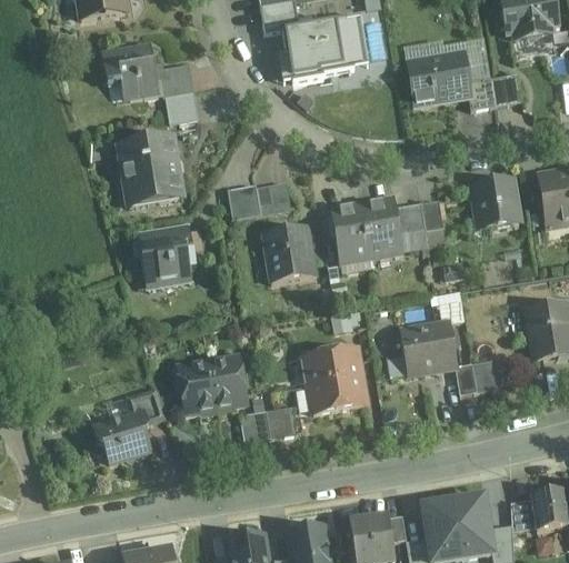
[(77,0),(80,19),(125,11),(122,0),(77,0)]
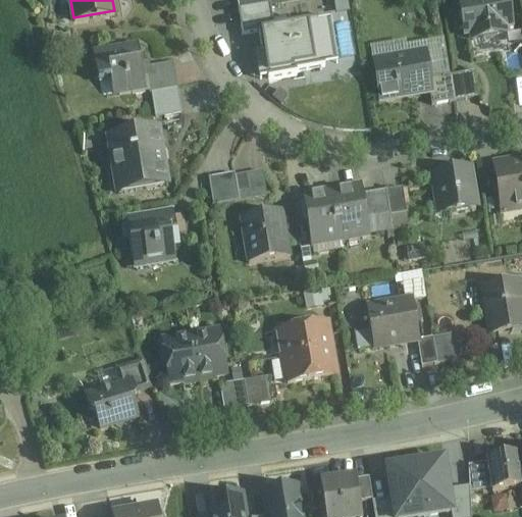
[(263,0),(238,3),(242,30),(260,27),(267,80),(337,69),(329,15),(274,23),(270,0),(263,0)]
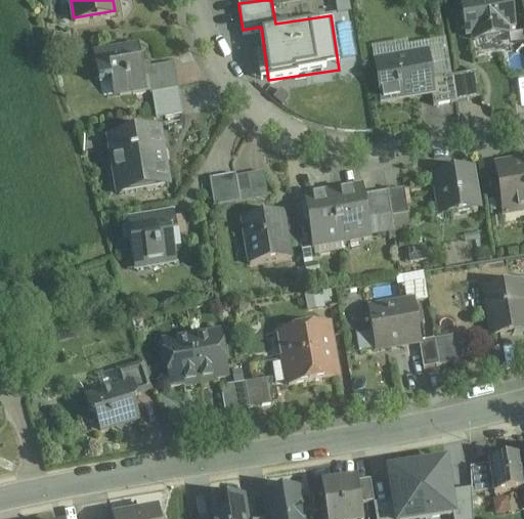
[(463,0),(467,28),(473,27),(474,33),(508,28),(507,22),(513,20),(510,0),(463,0)]
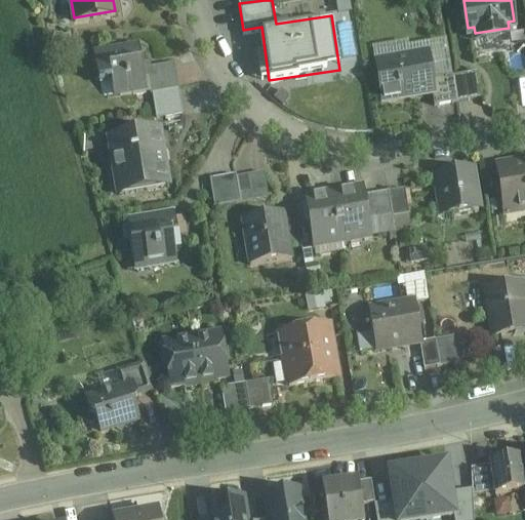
[(137,40),(93,47),(98,75),(116,72),(120,92),(146,88),(144,73),(142,63),(137,40)]
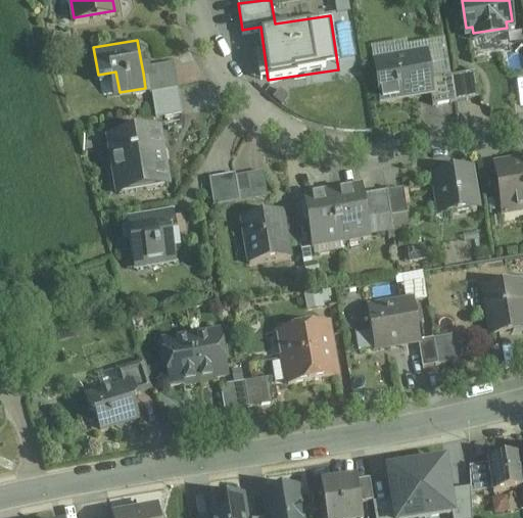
[(426,48),(373,56),(380,95),(430,88),(432,87),(430,73),(426,48)]
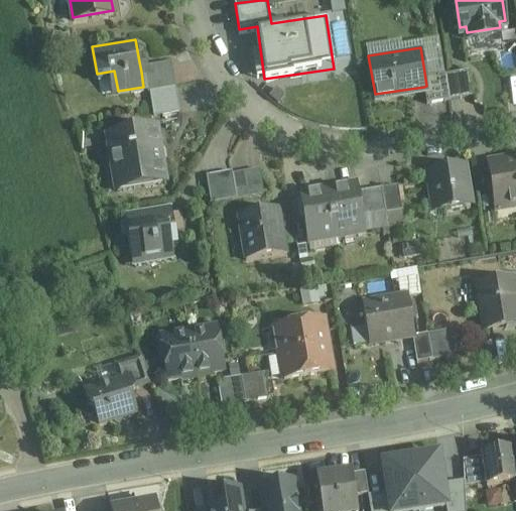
[(171,56),(139,61),(141,72),(145,71),(147,87),(149,87),(175,82),(171,56)]
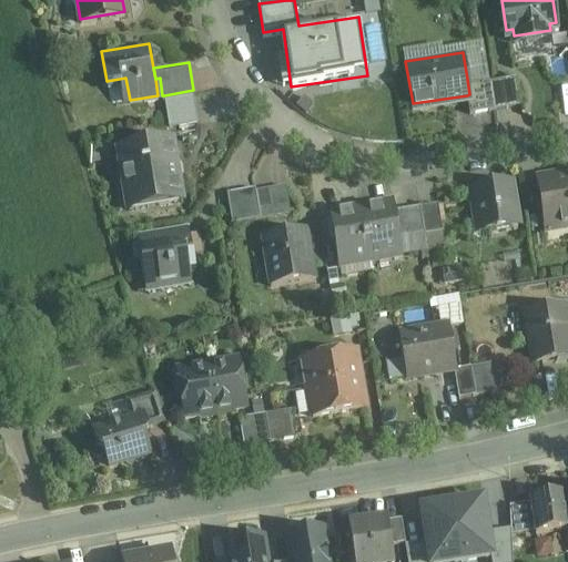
[(515,72),(489,75),(494,104),(519,100),(515,72)]
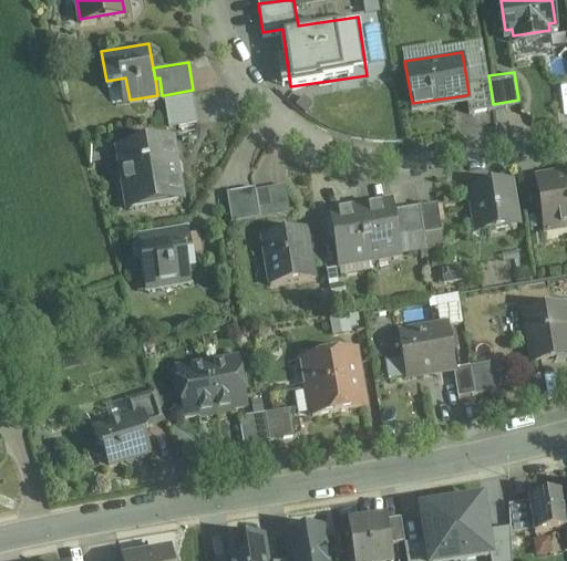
[(488,75),(466,79),(468,94),(466,95),(468,108),(493,104),(488,75)]
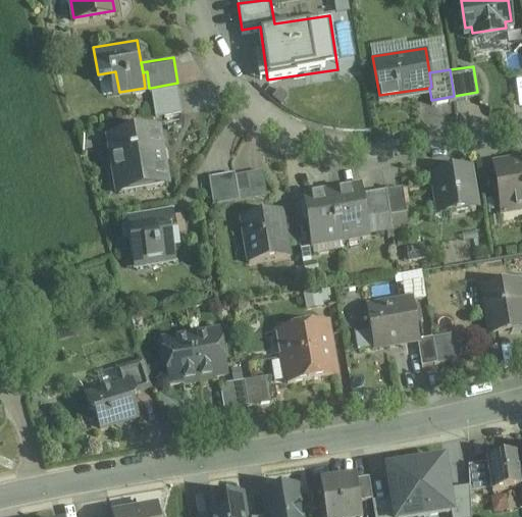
[(177,83),(151,88),(155,113),(181,108),(177,83)]
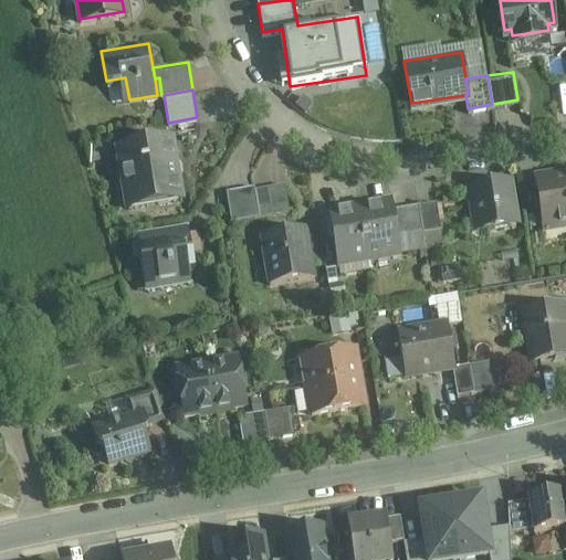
[(170,134),(117,143),(127,203),(180,196),(170,134)]
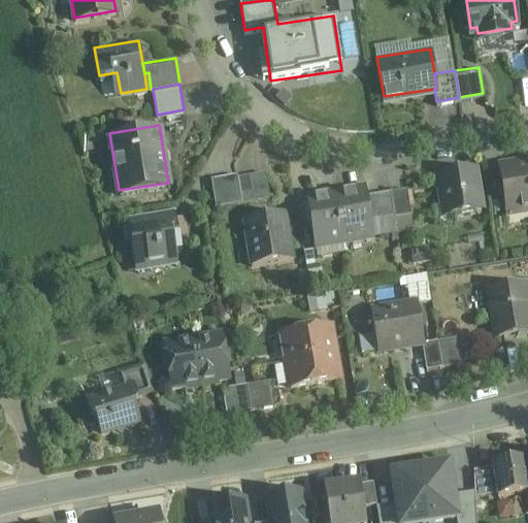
[(527,156),(498,161),(506,209),(527,205),(527,156)]
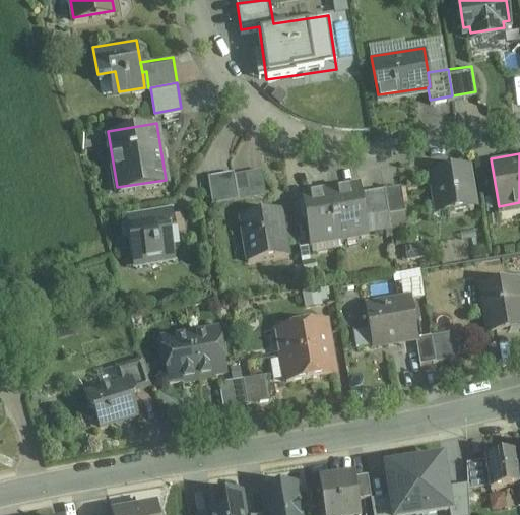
[(467,163),(431,169),(436,200),(446,199),(448,207),(473,203),(467,163)]
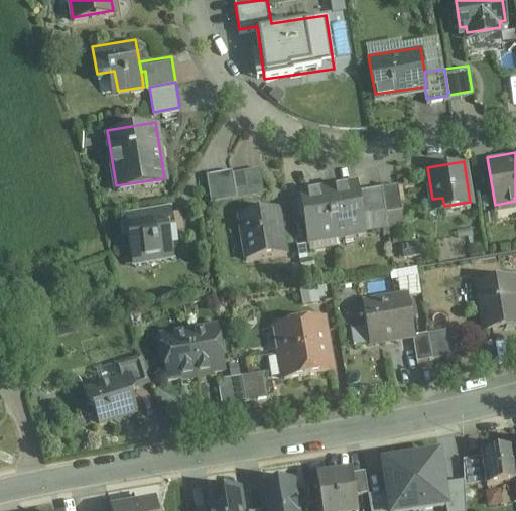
[(231,166),(206,171),(210,199),(236,195),(232,169),(231,166)]
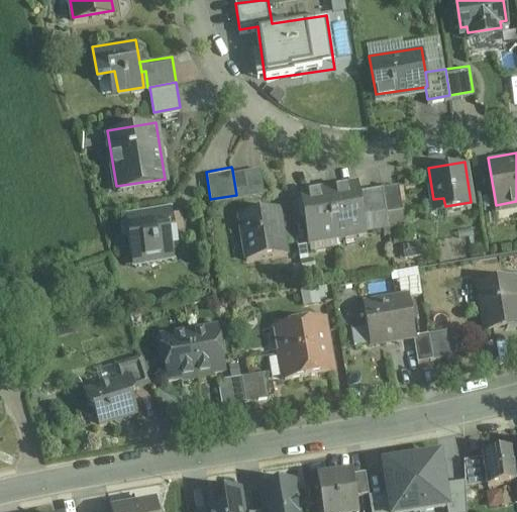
[(356,180),(328,185),(336,233),(365,228),(362,212),(357,188),(356,180)]
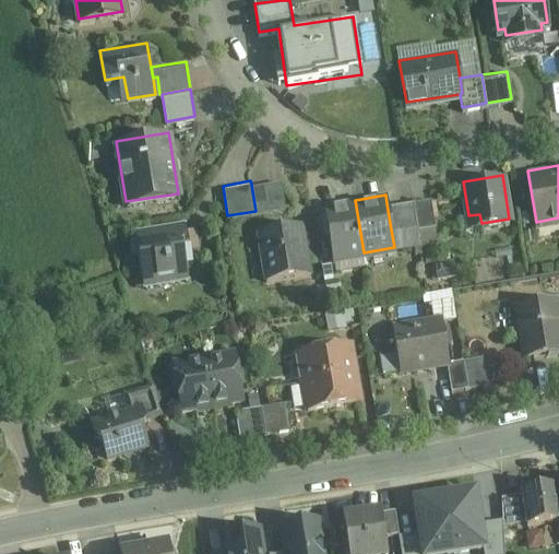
[(430,197),(413,199),(417,225),(417,227),(435,225),(430,197)]
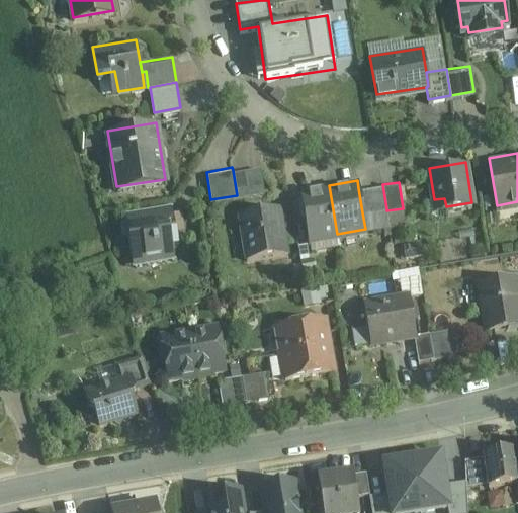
[(382,184),(358,188),(362,212),(386,208),(382,184)]
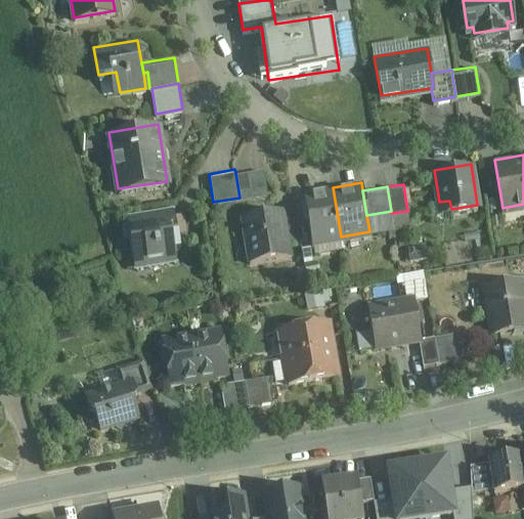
[(333,187),(305,191),(312,241),(341,236),(333,187)]
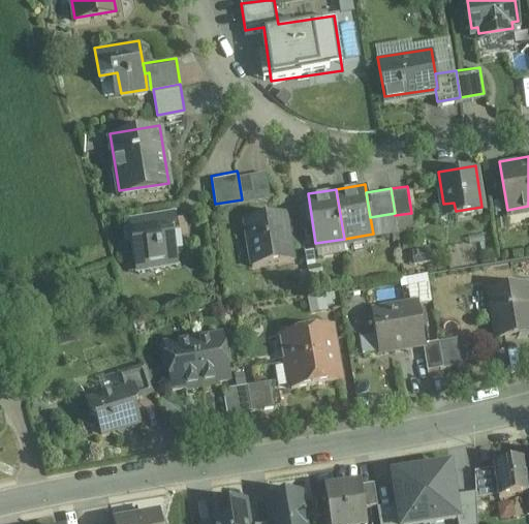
[(285,209),(244,215),(251,263),(292,255),(285,209)]
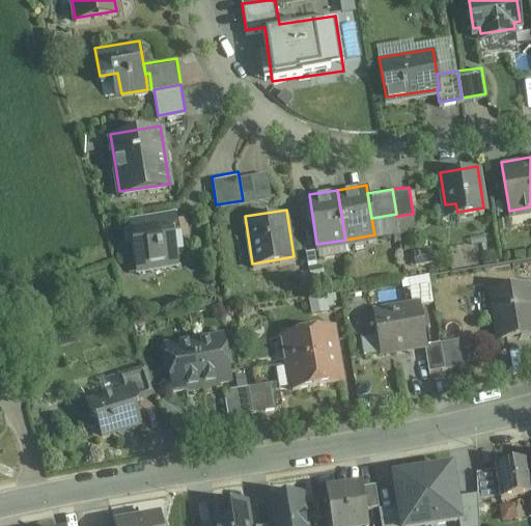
[(396,214),(371,218),(374,234),(398,231),(398,228),(396,216),(396,214)]
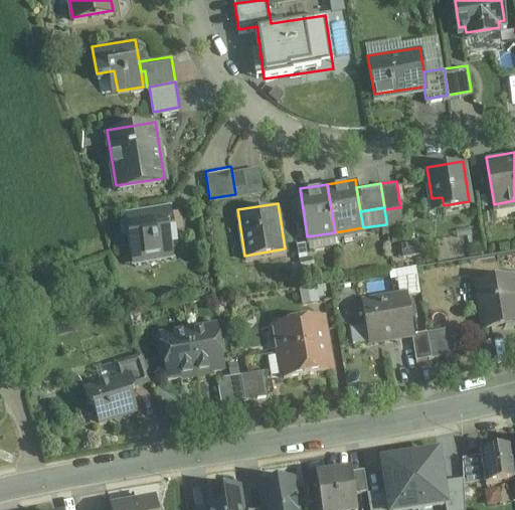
[(400,207),(384,209),(386,221),(402,219),(400,207)]
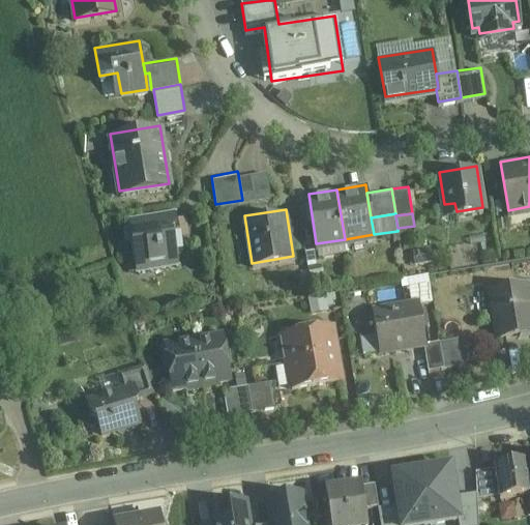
[(175,214),(146,219),(145,215),(135,217),(138,236),(131,237),(136,261),(177,255),(173,235),(178,235),(175,214)]
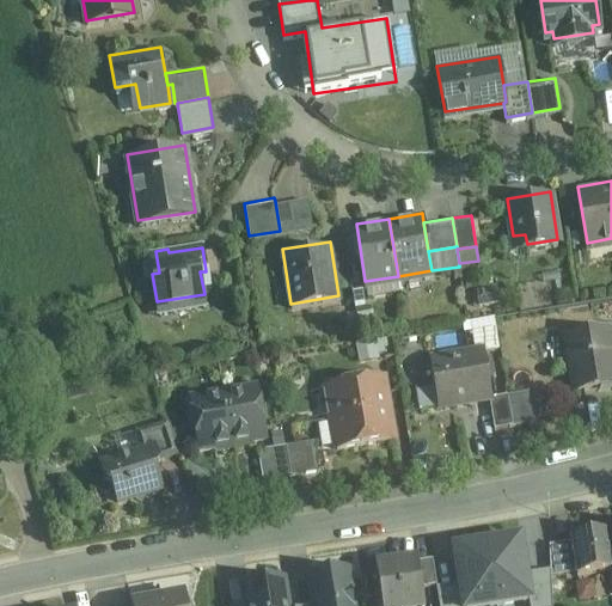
[(494,286),(478,288),(479,300),(496,298),(494,286)]
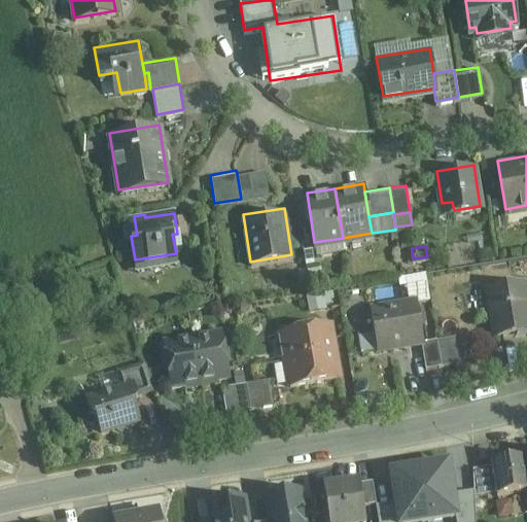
[(425,269),(406,272),(411,300),(415,299),(429,297),(425,269)]
